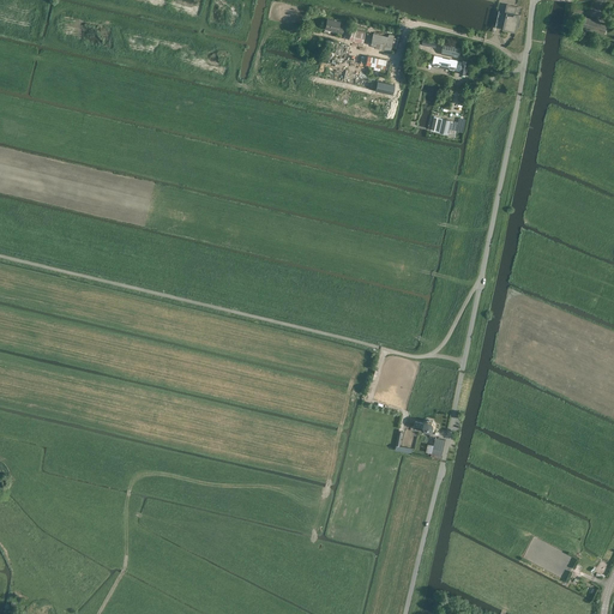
[(516,14),(517,6),(507,4),(505,12),(507,12),(503,29),(516,32),(521,16),(516,14)]
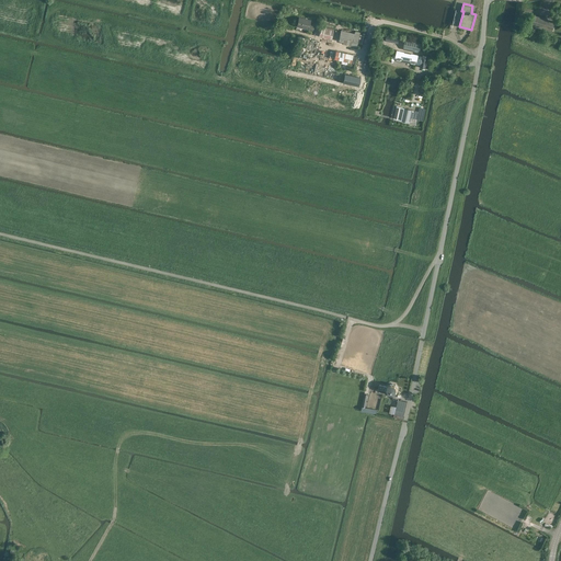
[(297,26),(312,30),(315,24),(310,23),(310,20),(299,16),(297,26)]
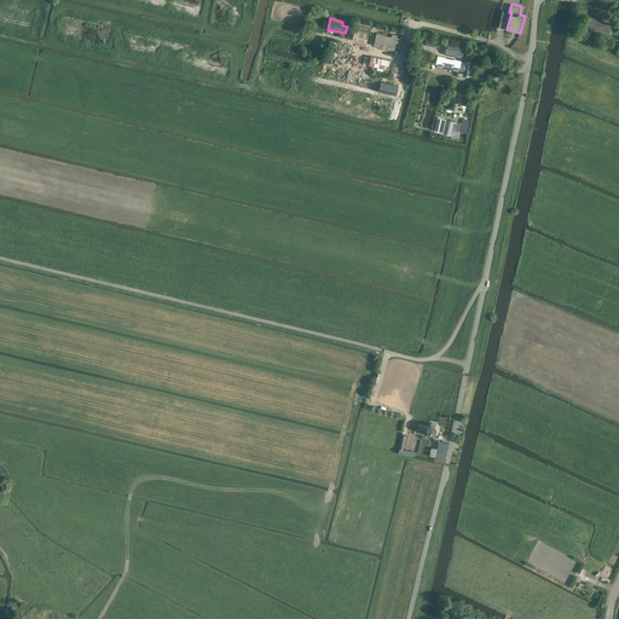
[(609,34),(612,24),(611,24),(607,23),(589,18),(586,28),(609,34)]
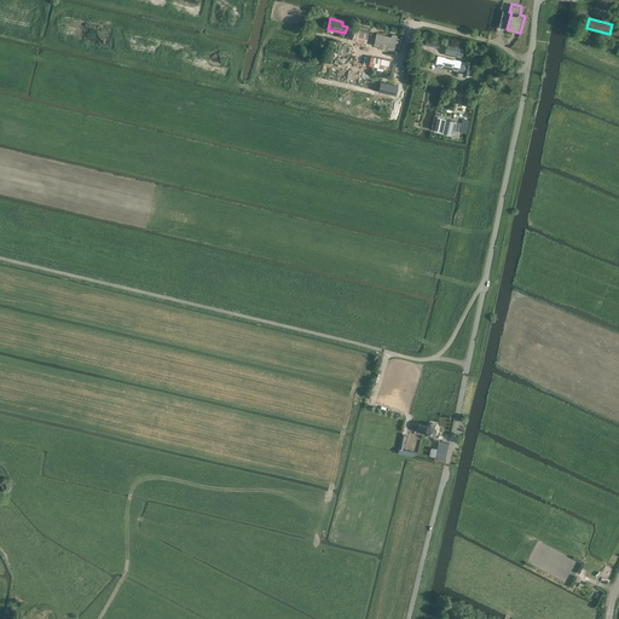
[(352,39),(366,42),(369,32),(354,28),(352,39)]
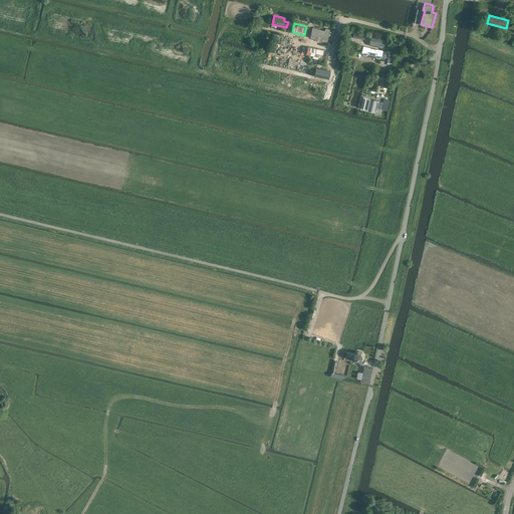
[(330,29),(325,28),(324,30),(312,27),(310,36),(314,37),(314,39),(322,40),(322,41),(326,42),(330,29)]
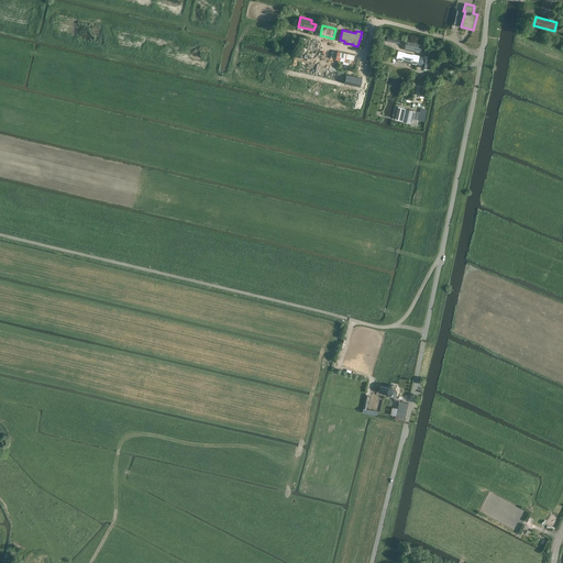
[(405,50),(420,53),(423,42),(408,37),(405,50)]
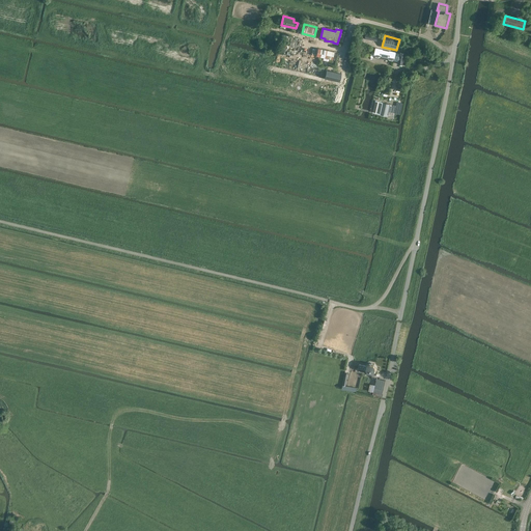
[(333,59),(334,52),(317,48),(316,56),(333,59)]
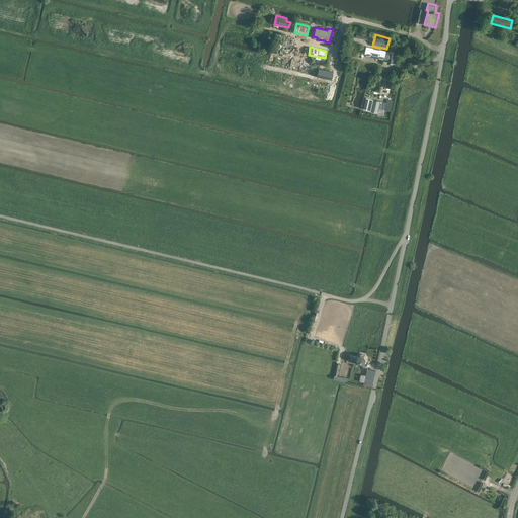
[(393,63),(396,52),(391,51),(391,52),(386,51),(366,47),(364,56),(384,60),(389,60),(387,62),(393,63)]
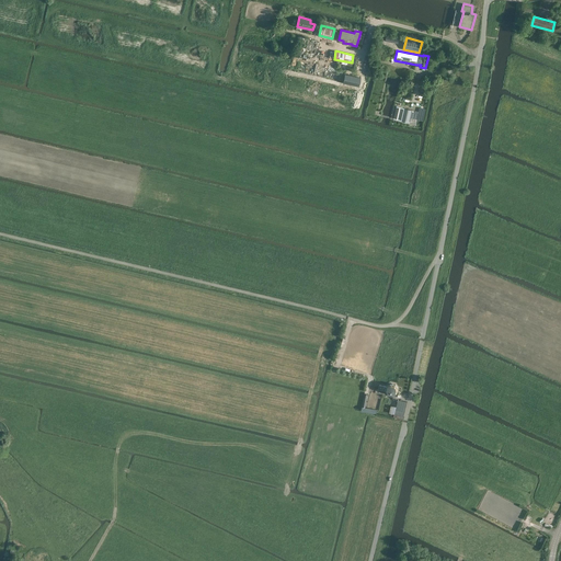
[(345,75),(343,83),(358,87),(361,78),(345,75)]
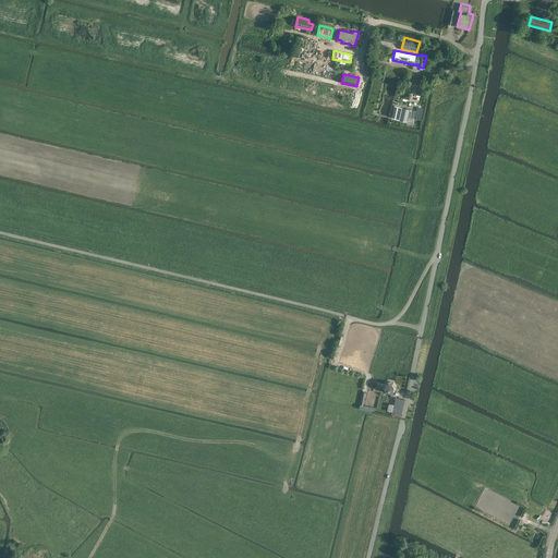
[(409,122),(411,110),(403,108),(400,120),(409,122)]
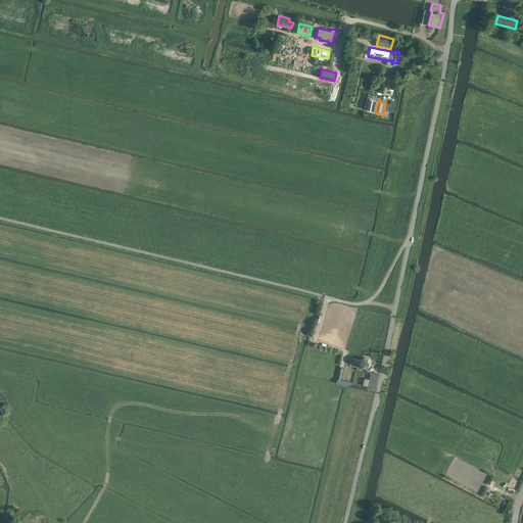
[(353,358),(353,362),(352,363),(360,364),(362,367),(367,369),(370,367),(371,363),(369,359),(365,358),(361,360),(353,358)]
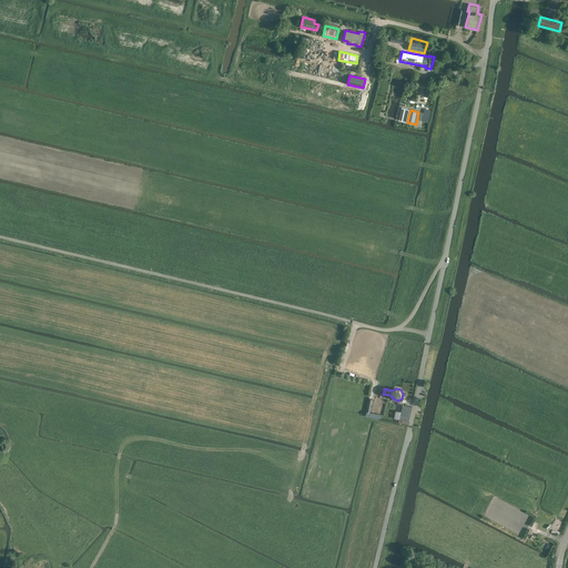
[(408,422),(408,419),(412,407),(403,405),(399,419),(408,422)]
